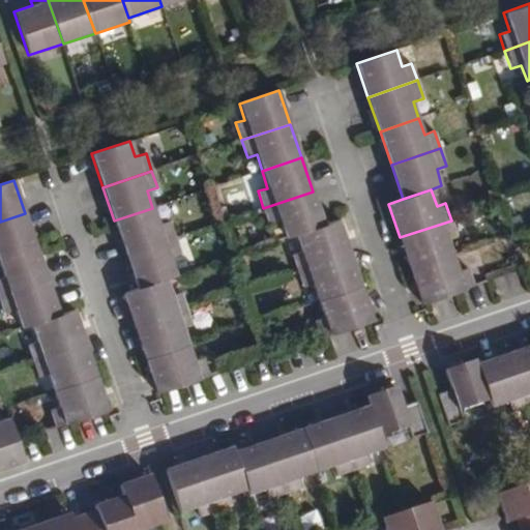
[(285,238),(294,235),(323,225),(313,192),(263,208),(269,226),(280,223),(285,238)]
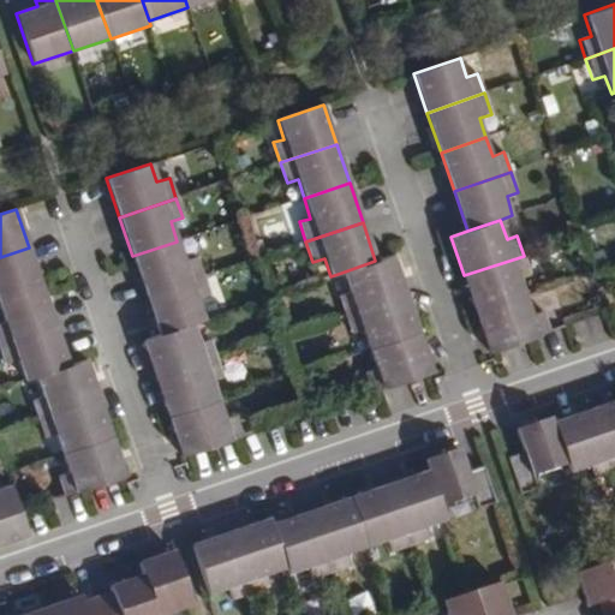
[(132,256),(147,296),(202,276),(196,256),(184,260),(177,242),(132,256)]
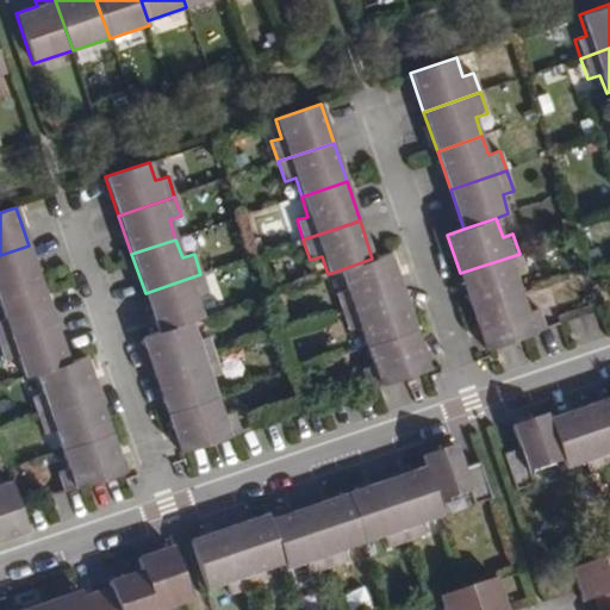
[(0,299),(42,285),(29,246),(0,255),(0,299)]
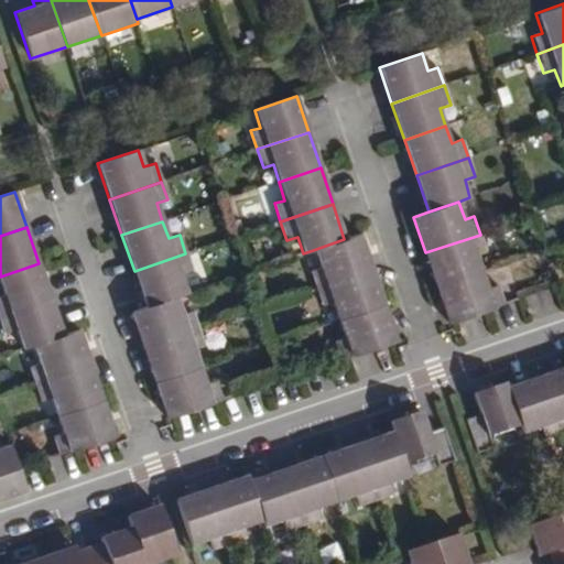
[(311,271),(317,290),(371,271),(359,235),(344,239),(313,250),(320,269),(311,271)]
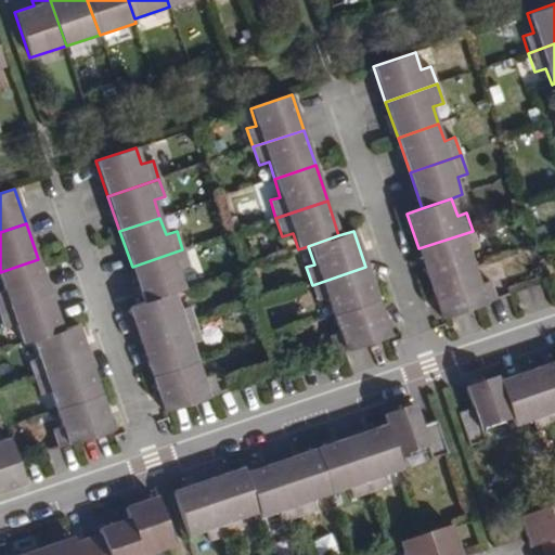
[(430,283),(475,268),(469,252),(479,249),(473,231),(418,248),(430,283)]
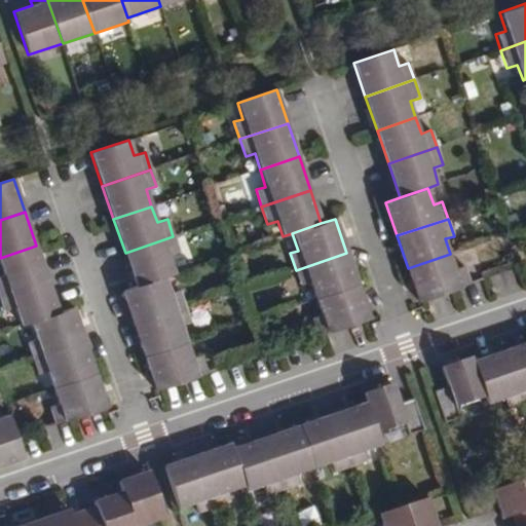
[(173,236),(125,253),(137,287),(164,277),(174,274),(167,257),(179,254),(173,236)]
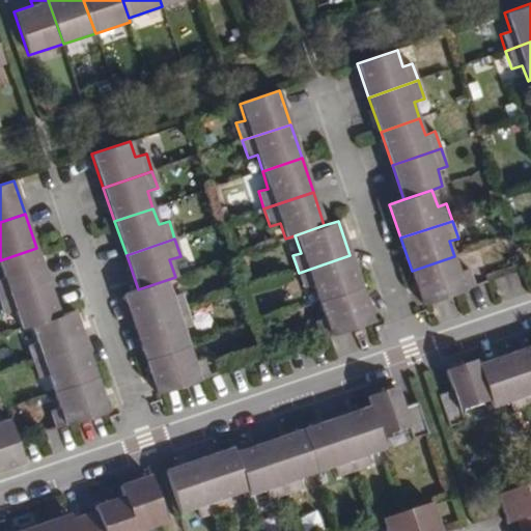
[(36,248),(0,260),(0,270),(2,278),(0,278),(0,299),(48,282),(36,248)]
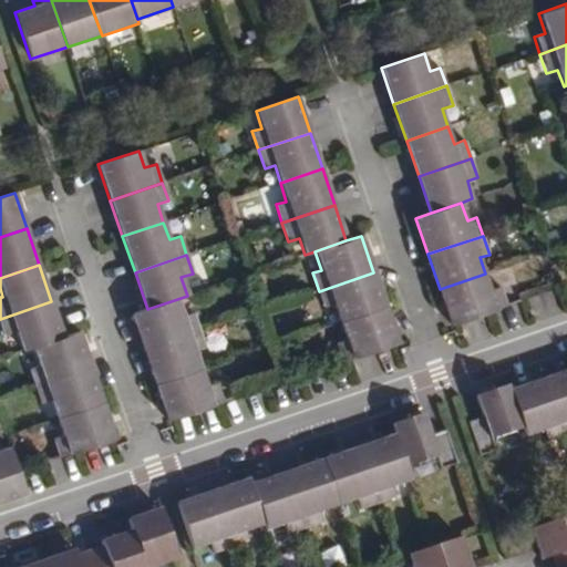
[(373,272),(319,291),(326,310),(333,307),(339,323),(385,307),(373,272)]
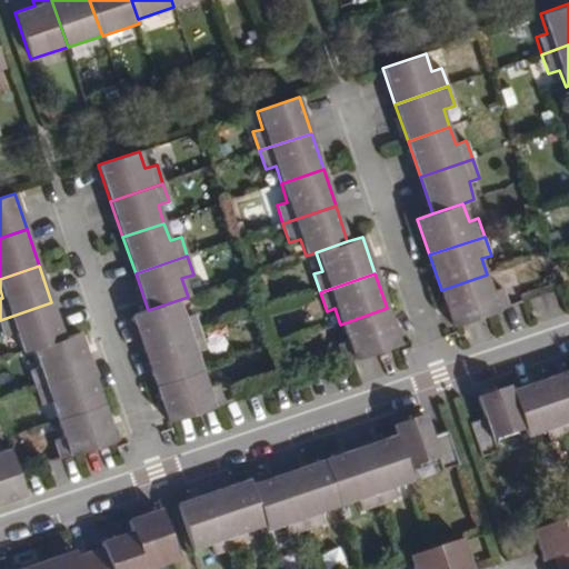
[(487,275),(441,290),(453,326),(508,307),(502,290),(493,293),(487,275)]
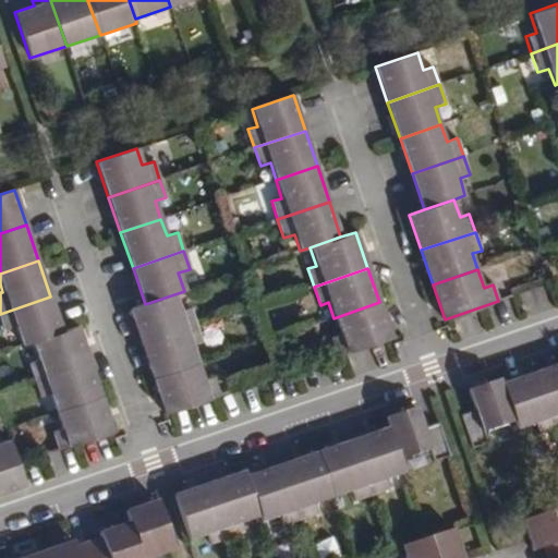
[(129,310),(141,344),(195,327),(190,308),(180,312),(174,294),(145,304),(129,310)]
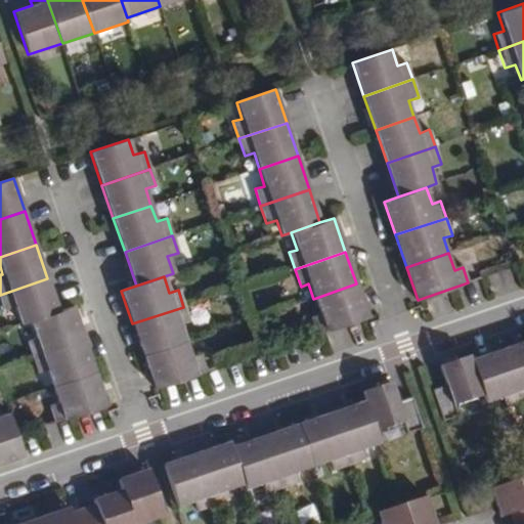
[(58,311),(47,278),(0,295),(0,299),(4,312),(14,308),(19,323),(29,320),(58,311)]
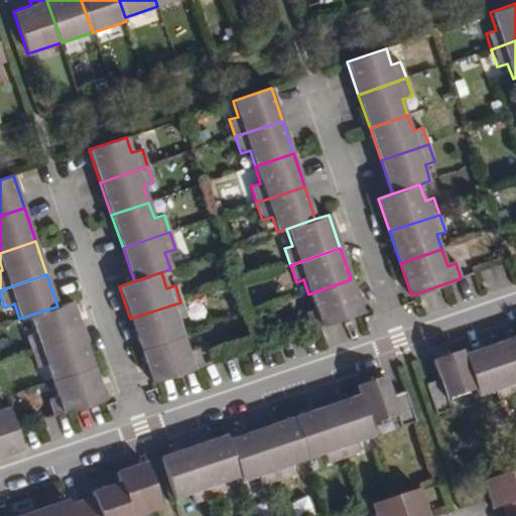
[(361,312),(351,279),(308,294),(313,310),(305,312),(311,329),(361,312)]
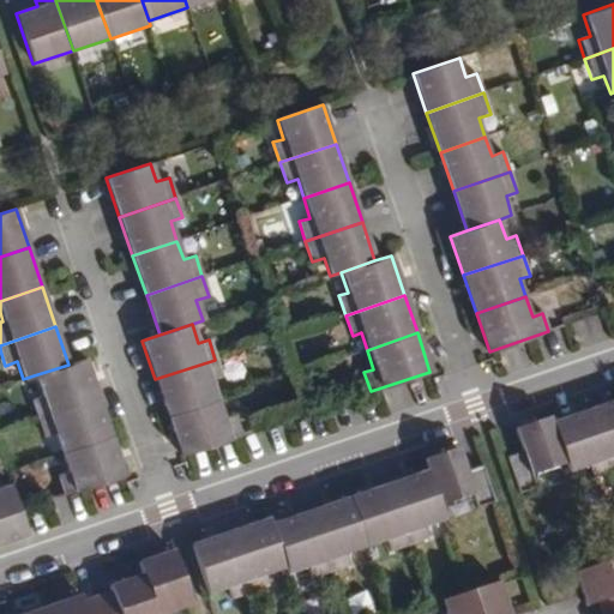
[(84,359),(68,365),(34,375),(41,396),(31,399),(37,419),(98,398),(84,359)]
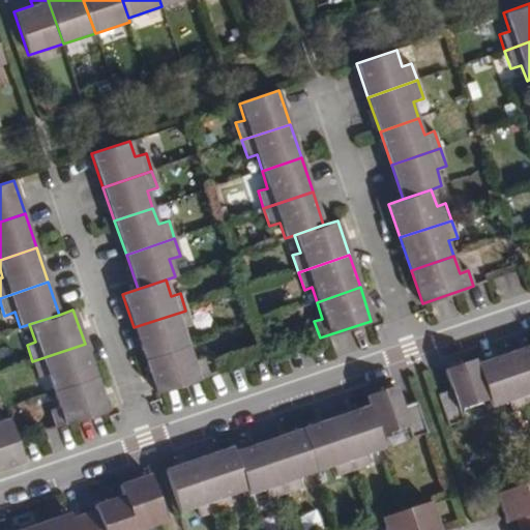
[(145,360),(188,346),(183,330),(192,328),(185,311),(134,327),(145,360)]
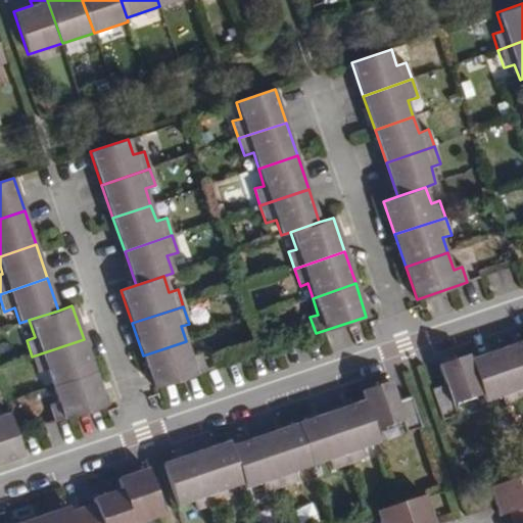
[(95,372),(84,339),(32,357),(38,374),(46,372),(51,386),(95,372)]
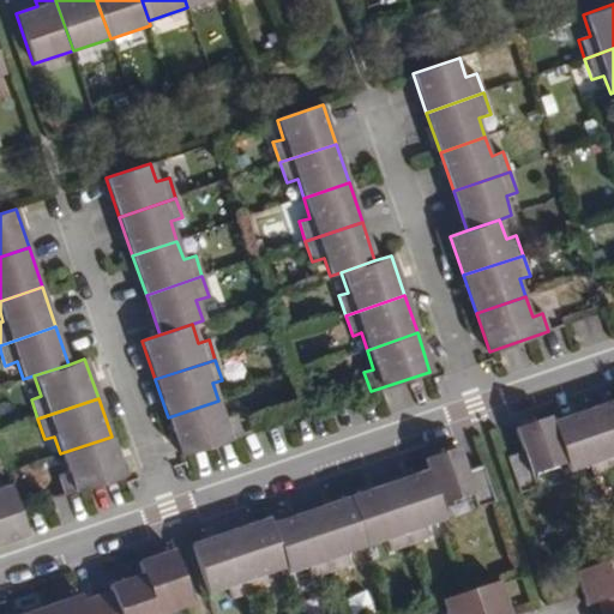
[(224,420),(218,401),(168,417),(181,456),(241,435),(235,416),(224,420)]
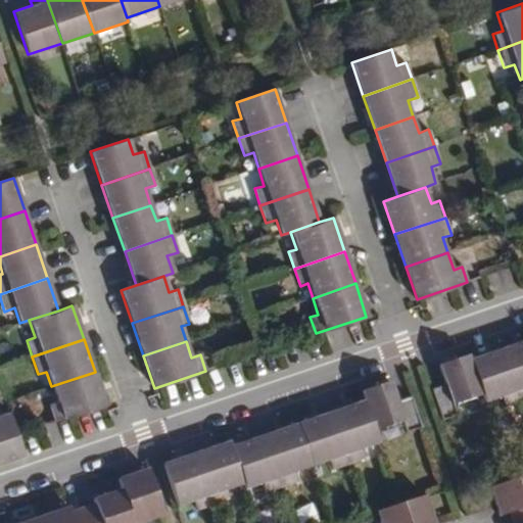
[(522,342),(503,349),(521,402),(522,401),(522,342)]
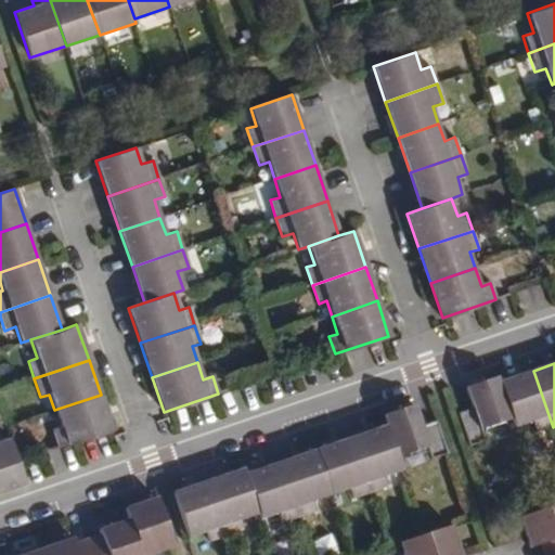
[(498,384),(511,422),(514,430),(531,424),(536,434),(553,427),(533,371),(498,384)]
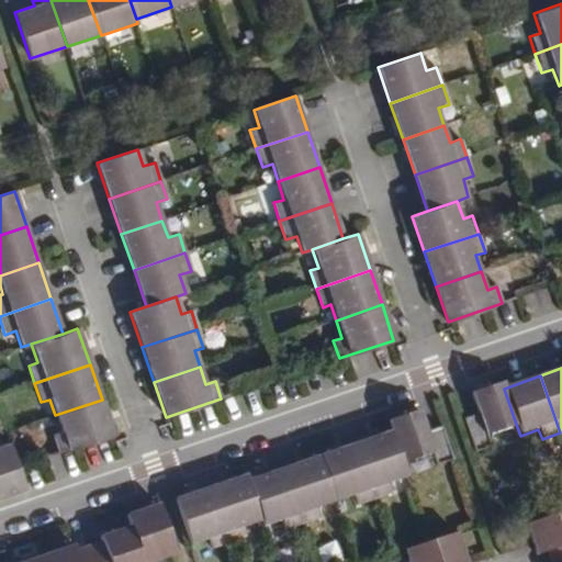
[(517,427),(504,389),(503,383),(471,394),(478,415),(461,422),(472,454),(489,450),(485,438),(517,427)]
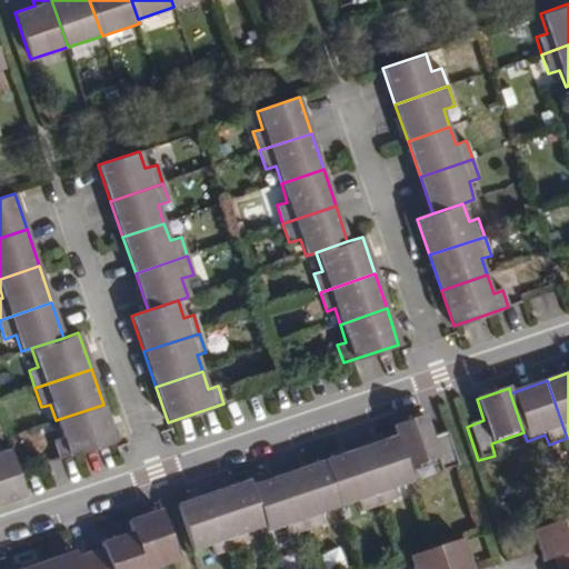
[(103,405),(56,420),(61,439),(52,441),(59,459),(116,440),(103,405)]
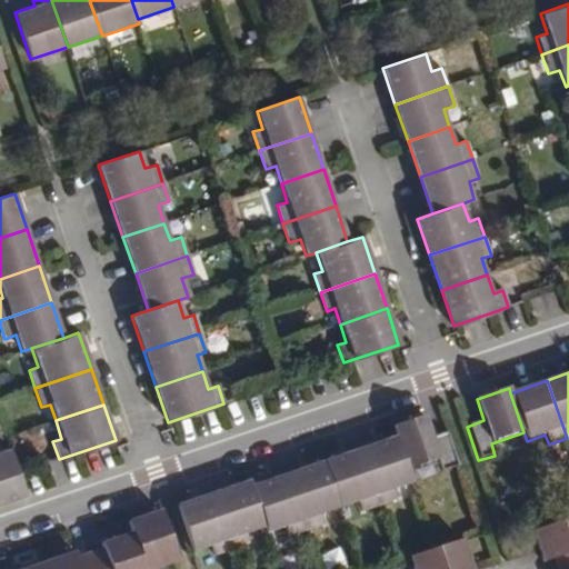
[(397,439),(408,472),(440,460),(445,472),(462,467),(450,431),(433,438),(426,417),(393,428),(397,439)]
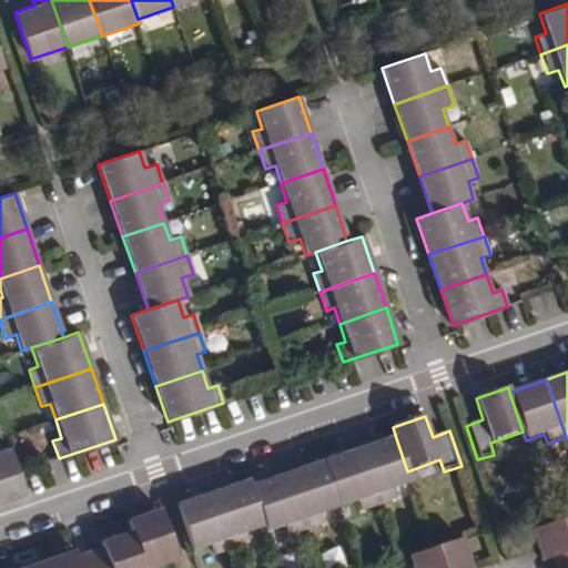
[(412,485),(407,472),(396,438),(361,450),(379,508),(397,501),(394,490),(412,485)]
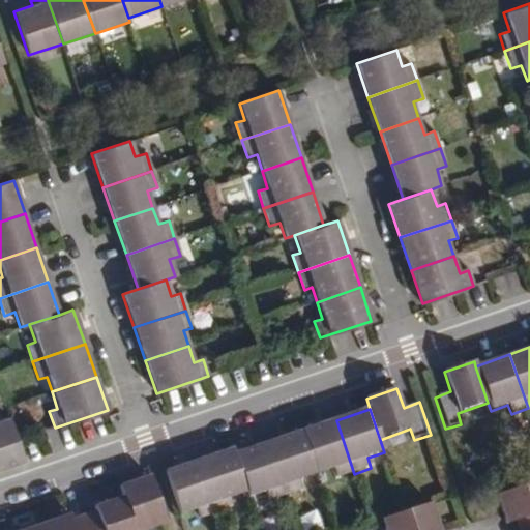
[(336,479),(354,474),(336,420),(302,433),(316,475),(333,469),(336,479)]
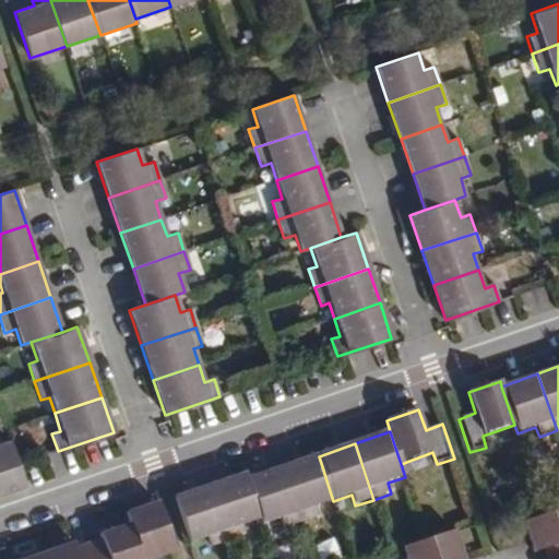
[(0,494),(24,487),(11,445),(0,448),(0,494)]
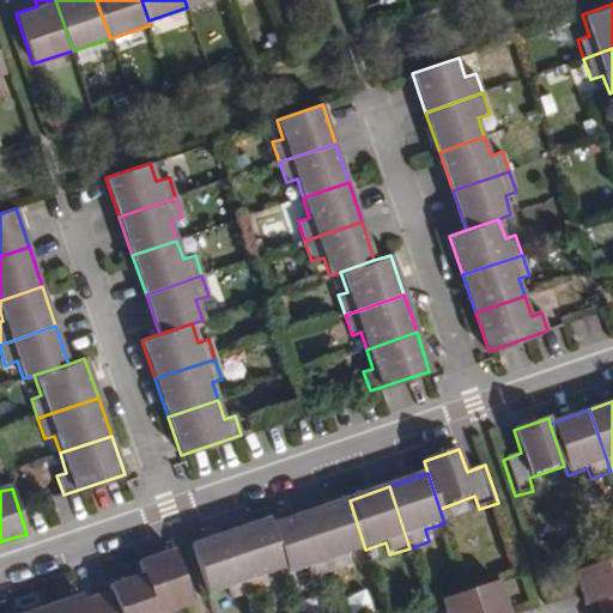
[(365,550),(350,501),(310,514),(331,574),(350,569),(346,556),(365,550)]
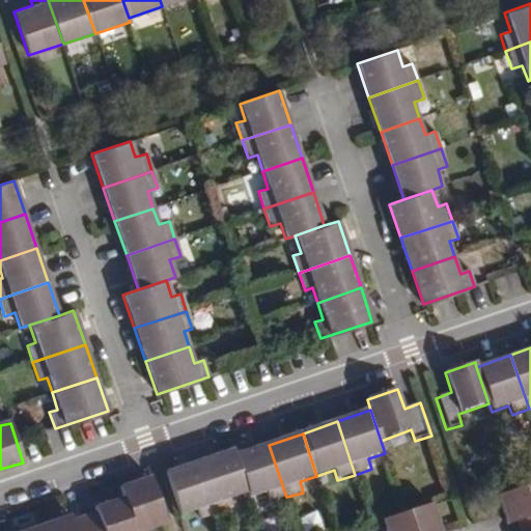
[(235,456),(248,494),(250,499),(266,493),(270,503),(286,497),(269,445),(235,456)]
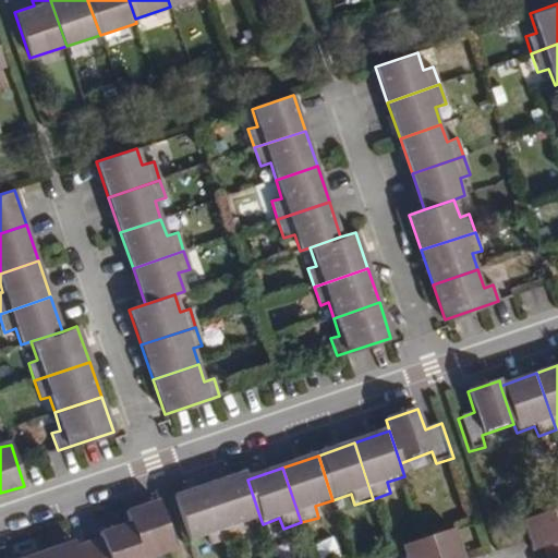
[(242,525),(261,519),(247,480),(244,472),(209,485),(229,542),(245,535),(242,525)]
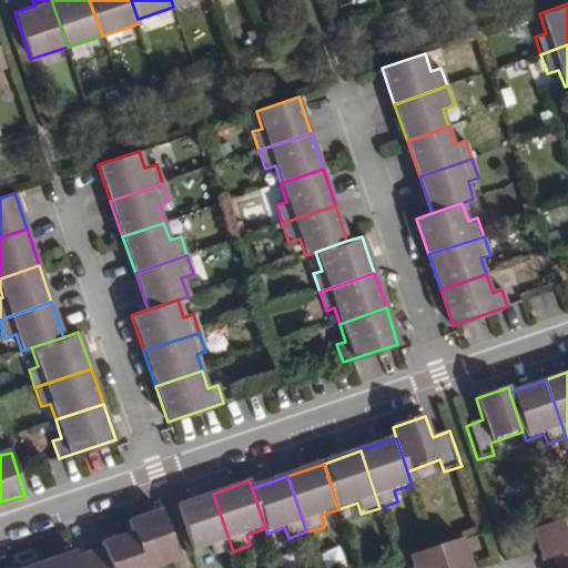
[(214,558),(233,551),(213,494),(176,507),(192,554),(211,547),(214,558)]
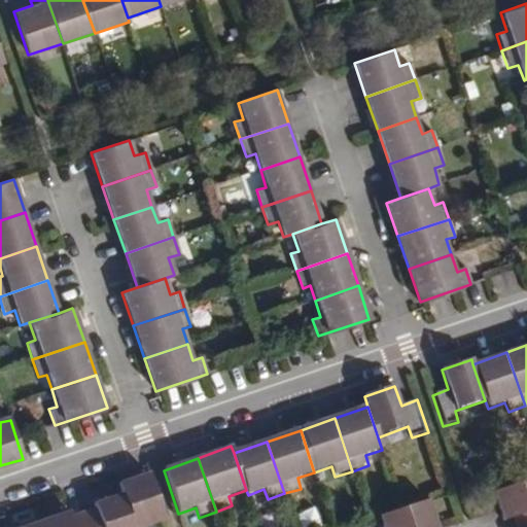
[(117,483),(120,494),(132,526),(141,526),(164,520),(148,472),(117,483)]
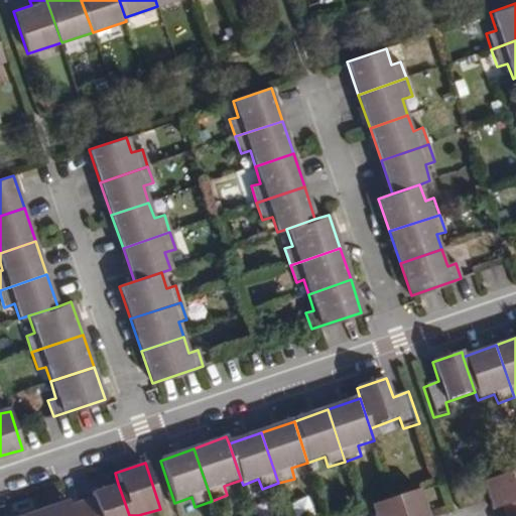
[(508,515),(510,515),(515,514),(515,469),(484,480),(494,508),(505,505),(508,515)]
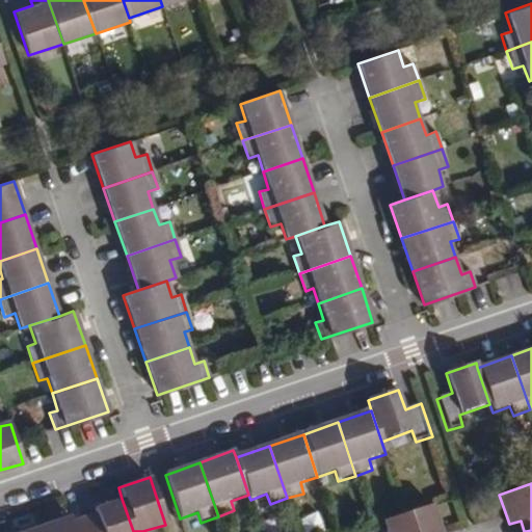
[(133,531),(122,499),(94,508),(96,515),(83,520),(86,531),(133,531)]
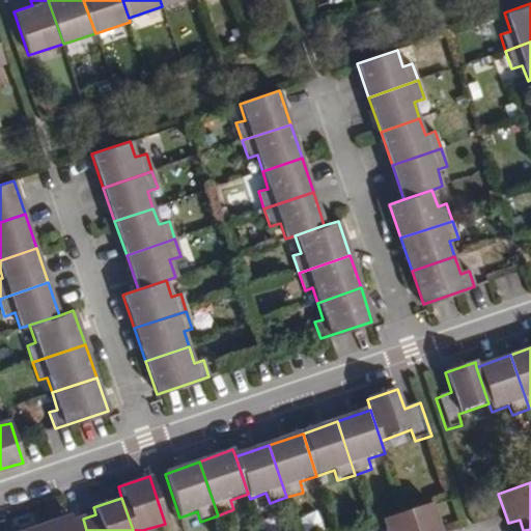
[(385,530),(440,530),(431,502),(381,520),(385,530)]
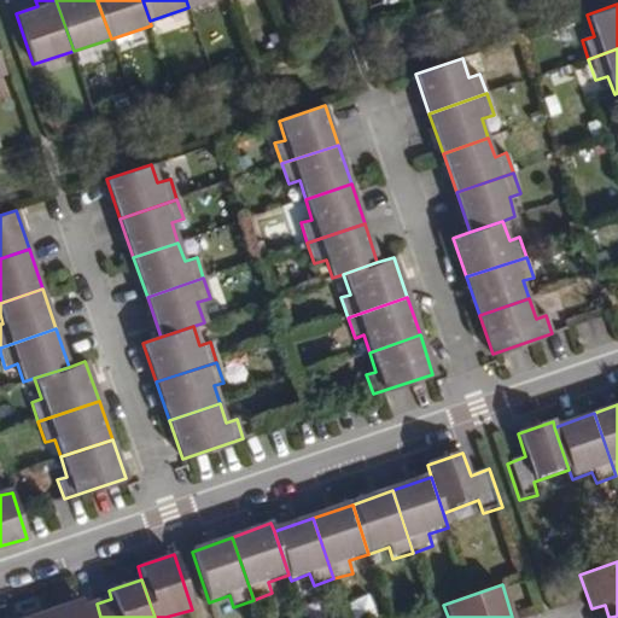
[(80,601),(46,612),(47,617),(100,617),(97,604),(83,608),(80,601)]
